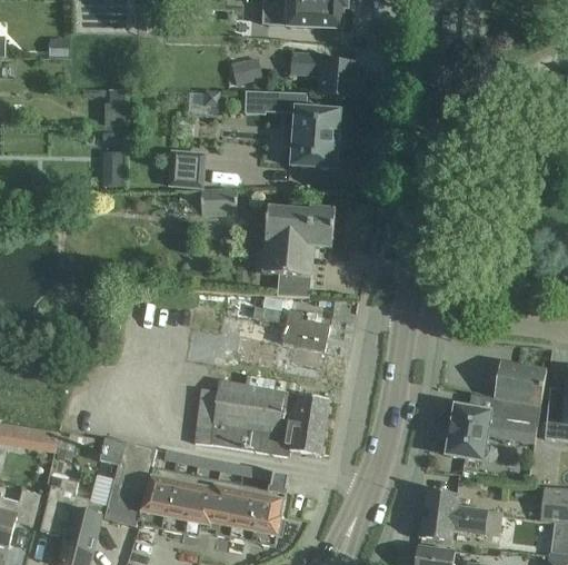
[(262,0),(261,23),(267,23),(267,25),(288,25),(288,26),(341,28),(342,8),(347,8),(347,0),(262,0)]
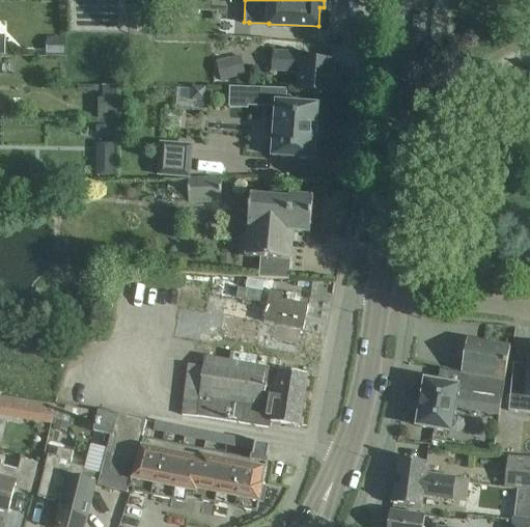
[(46,34),(46,53),(62,53),(62,35),(46,34)]
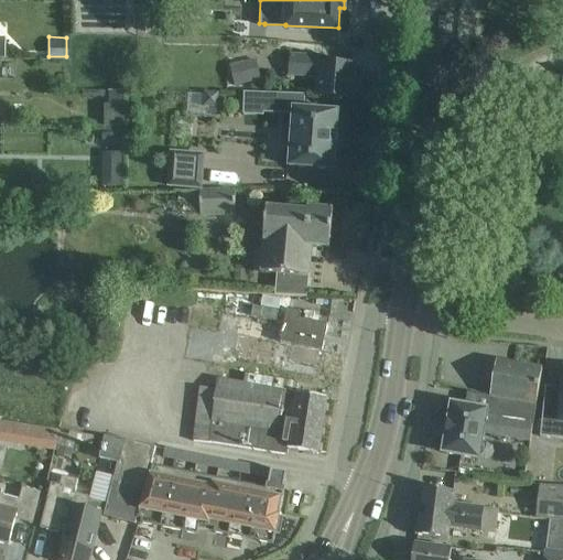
[(317,74),(315,90),(352,94),(355,63),(320,61),(320,55),(290,53),(289,72),(317,74)]
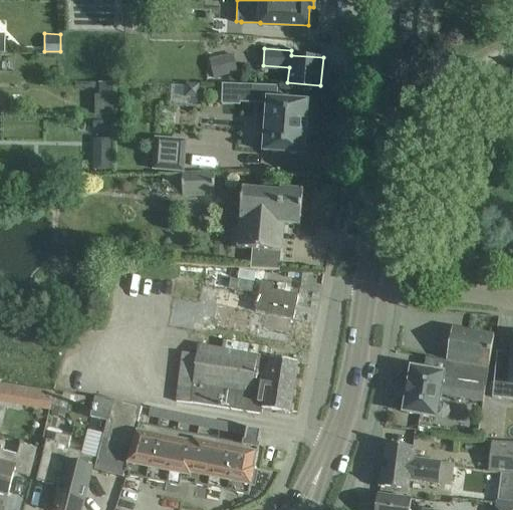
[(223,53),(208,56),(213,74),(228,70),(223,53)]
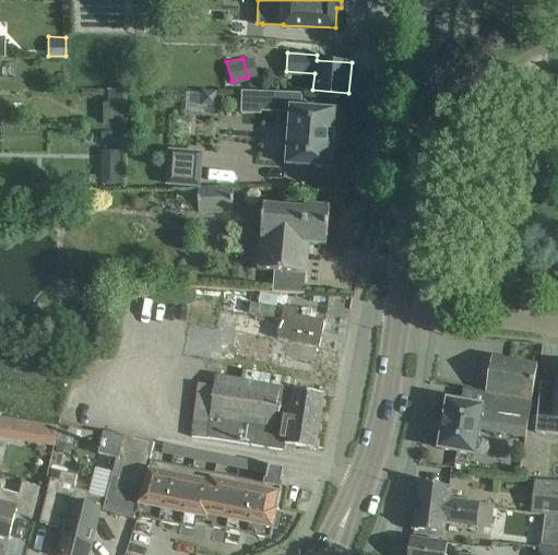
[(107,87),(107,101),(122,101),(122,87),(107,87)]
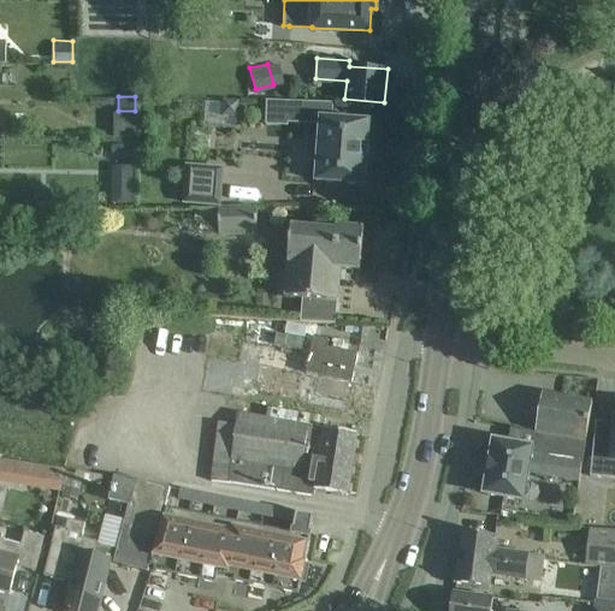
[(222,96),(220,113),(237,114),(238,98),(222,96)]
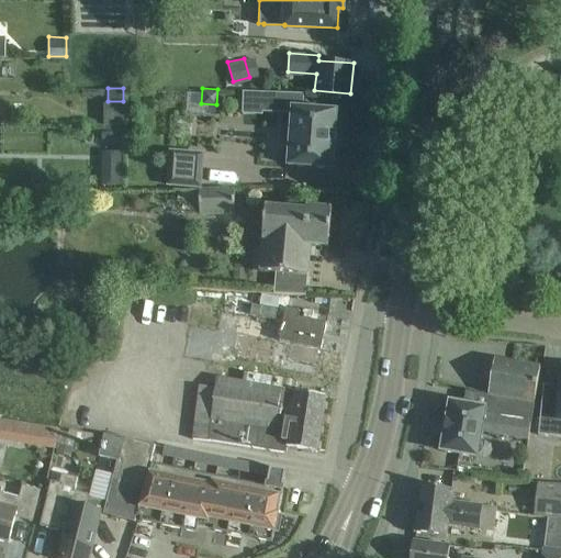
[(303,91),(262,88),(261,103),(292,105),(290,125),(280,124),(279,143),(289,143),(288,163),(290,163),(329,166),(332,166),(332,164),(336,111),(336,109),(334,109),(302,107),(303,91)]
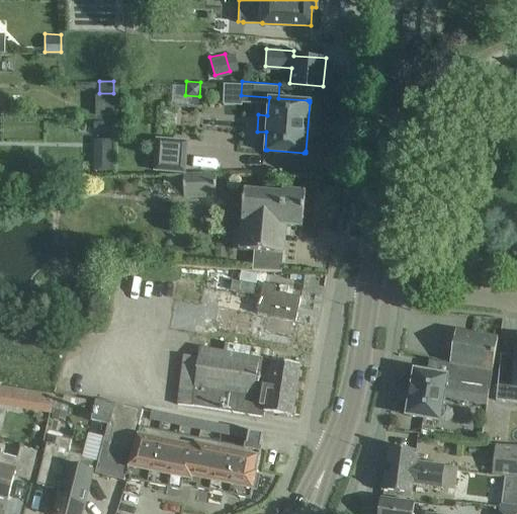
[(97,113),(113,113),(113,93),(99,93),(97,93),(97,113)]
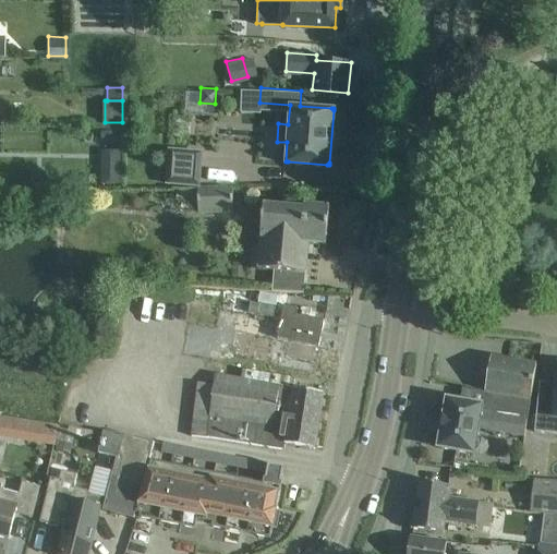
[(169,148),(167,181),(197,183),(201,151),(169,148)]
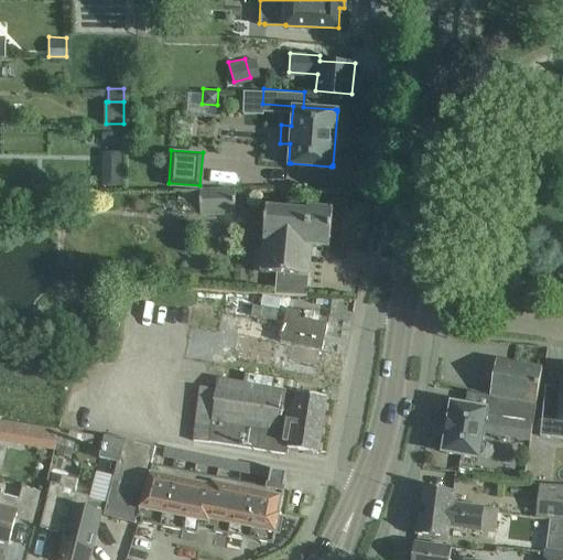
[(100,161),(100,183),(120,183),(121,161),(100,161)]
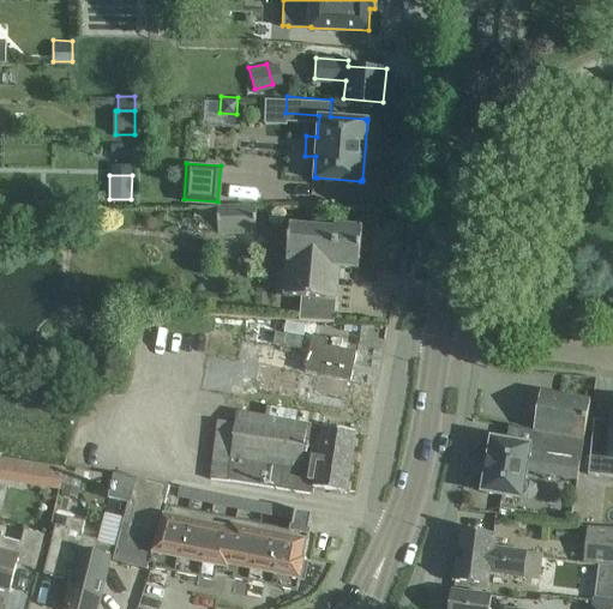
[(10,179),(2,191),(17,191),(10,179)]
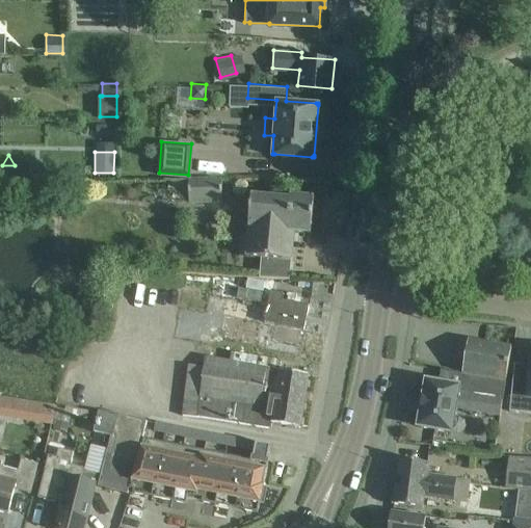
[(219,176),(187,177),(187,201),(219,200),(219,176)]
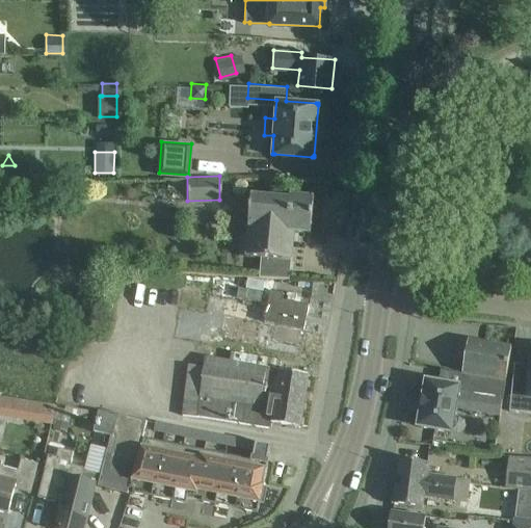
[(247,232),(245,254),(247,254),(258,255),(256,275),(272,276),(286,278),(287,258),(290,259),(292,240),(290,240),(291,229),(310,231),(313,195),(289,193),(288,198),(250,194),(247,225),(248,225),(247,232)]
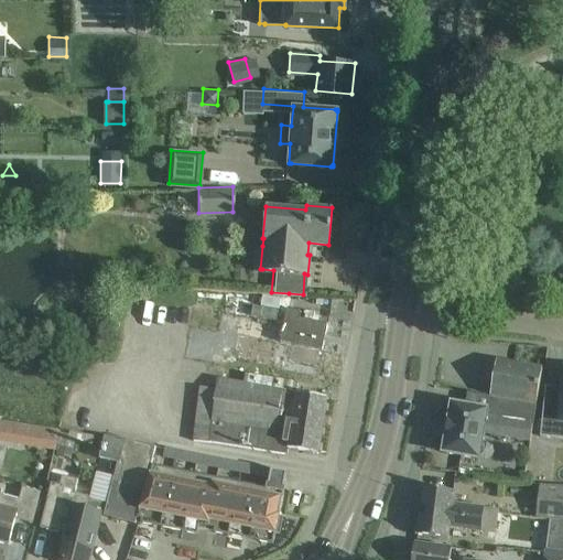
[(289,293),(271,292),(225,289),(217,327),(188,322),(182,355),(235,366),(236,358),(314,375),(314,376),(315,376),(317,365),(318,365),(326,330),(325,330),(328,310),(324,309),(324,311),(287,304),(289,293)]
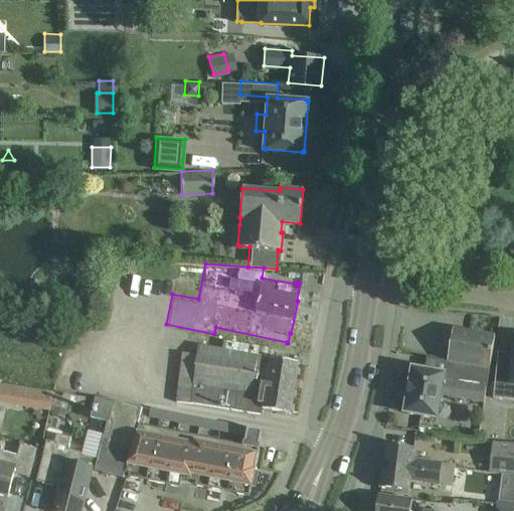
[(447,358),(489,365),(494,333),(453,326),(447,358)]
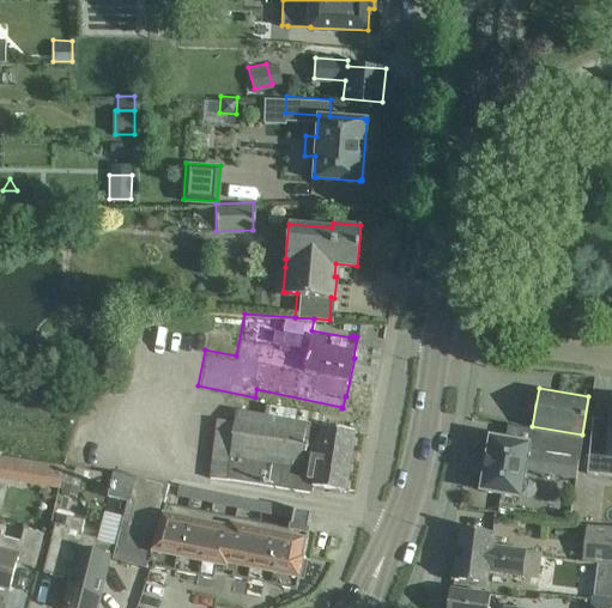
[(611,402),(610,430),(591,427),(586,470),(611,473),(611,402)]
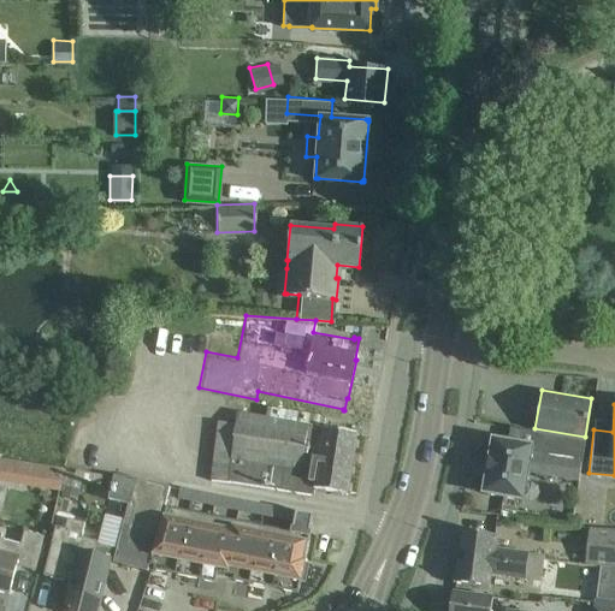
[(324,415),(267,407),(265,417),(236,413),(235,421),(217,419),(210,478),(231,480),(231,479),(313,493),(314,486),(347,492),(356,432),(323,427),(324,415)]
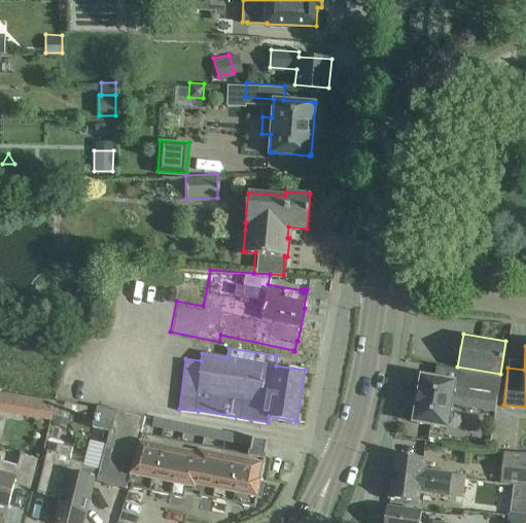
[(415,421),(415,420),(446,426),(446,424),(450,401),(494,409),(500,375),(457,368),(454,381),(423,375),(421,375),(413,420),(415,421)]
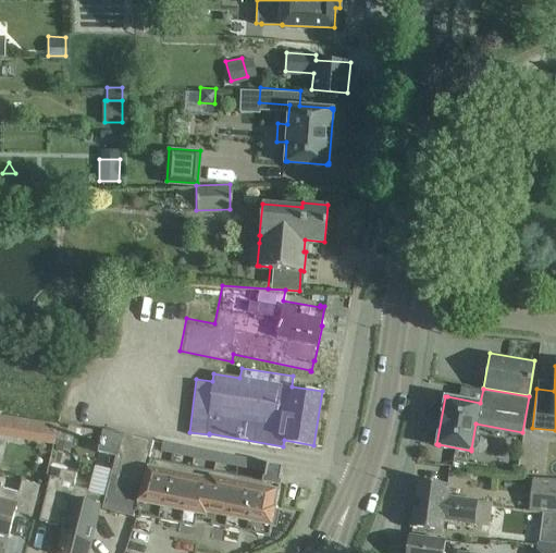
[(0,427),(34,433),(36,418),(0,412),(0,427)]
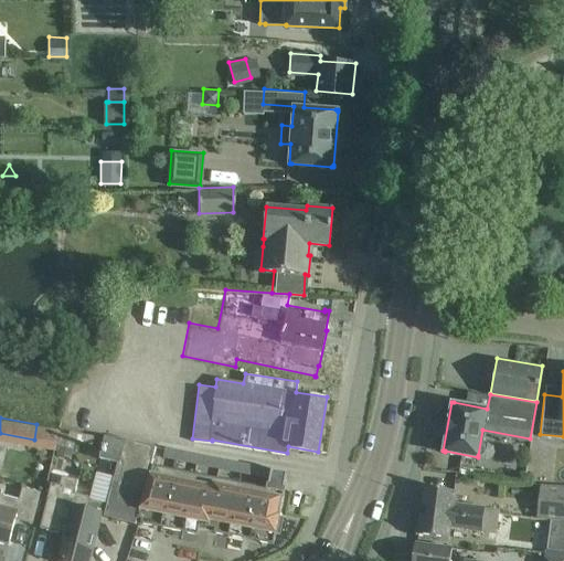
[(65,532),(64,532),(56,560),(59,560),(88,560),(96,532),(95,532),(99,514),(135,522),(155,444),(124,436),(123,437),(105,434),(98,455),(117,461),(114,475),(95,469),(89,495),(81,530),(66,527),(65,532)]
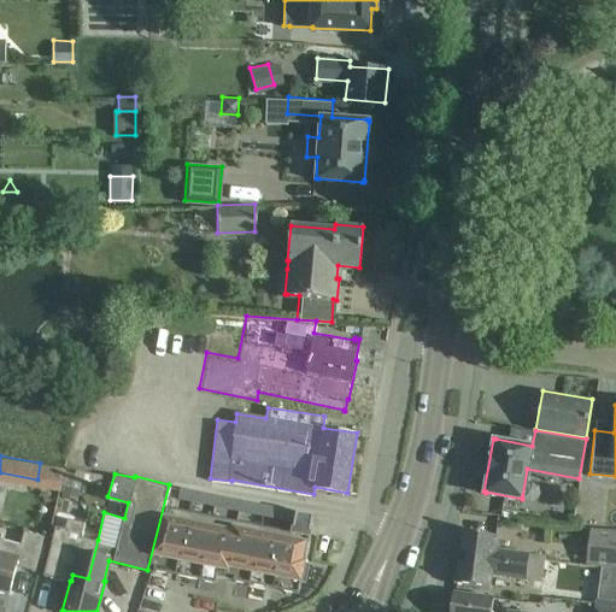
[(64,484),(60,495),(76,499),(78,487),(64,484)]
